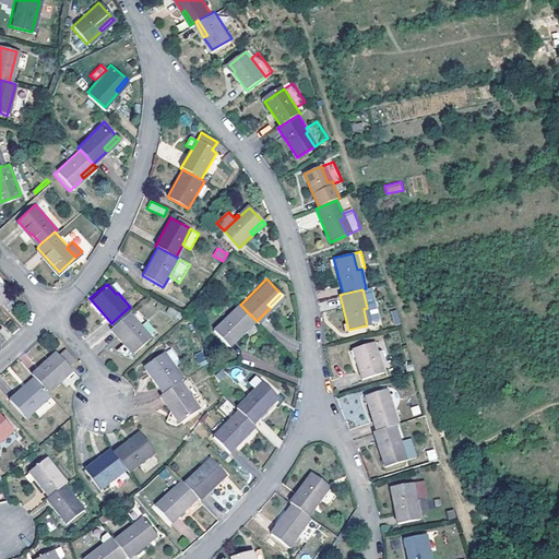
[(238,329),(251,316),(240,305),(238,302),(212,329),(228,345),(241,332),(238,329)]
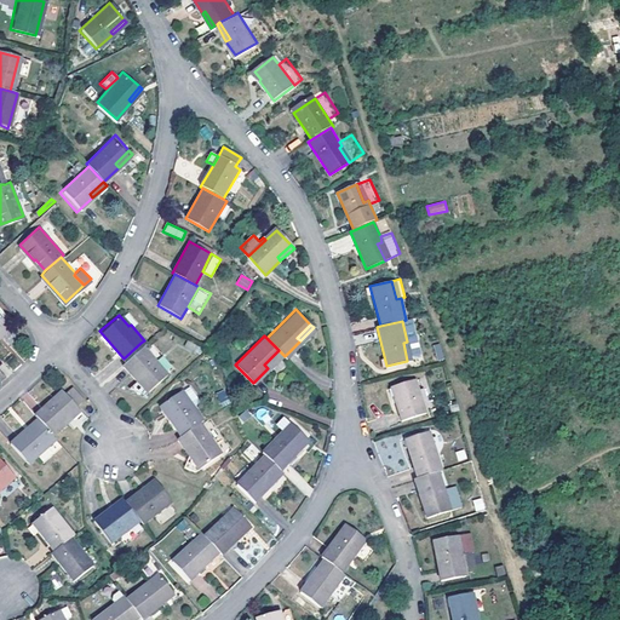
[(165,369),(141,343),(124,359),(121,361),(136,377),(137,375),(147,386),(165,369)]
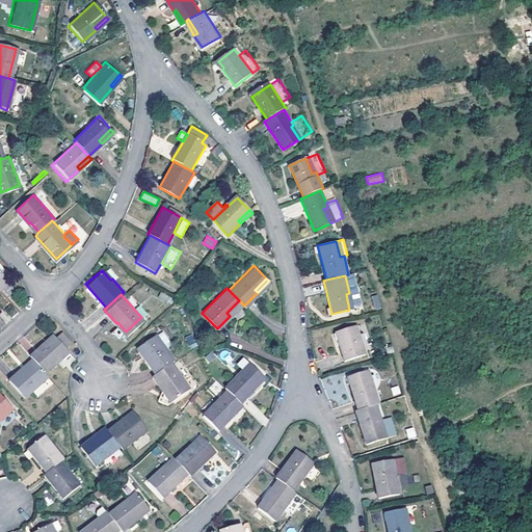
[(374,310),(380,309),(377,295),(371,296),(374,310)]
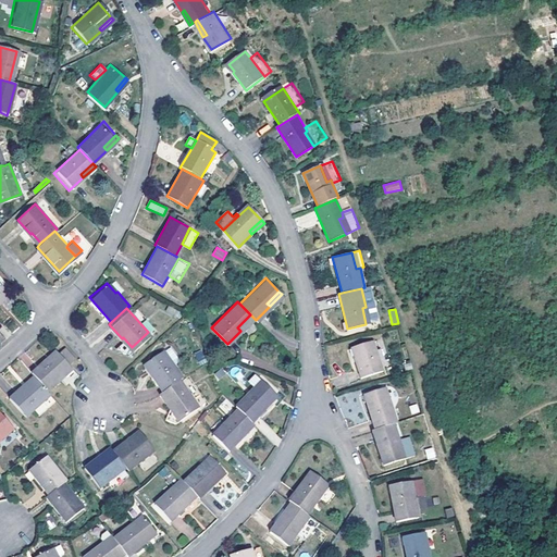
[(240,331),(254,318),(250,314),(237,327),(240,331)]
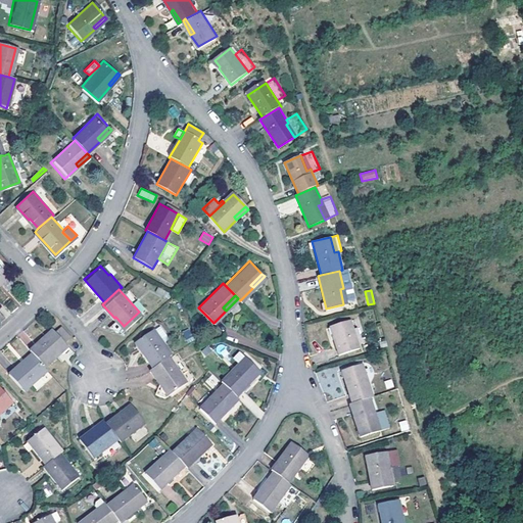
[(124,326),(115,317),(114,318),(108,323),(121,329),(124,326)]
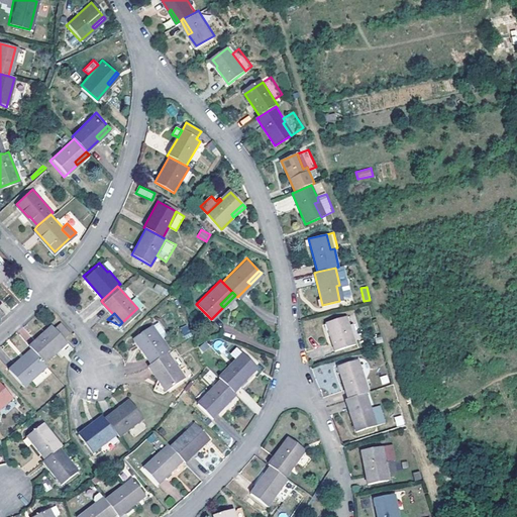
[(353,343),(344,315),(326,322),(328,331),(328,332),(334,349),(353,343)]
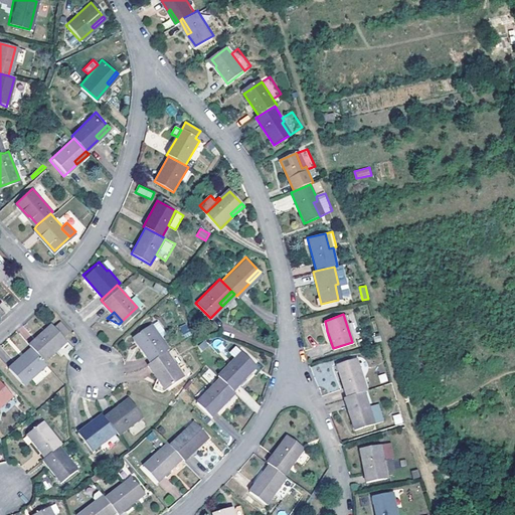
[(157,318),(152,322),(160,335),(166,331),(157,318)]
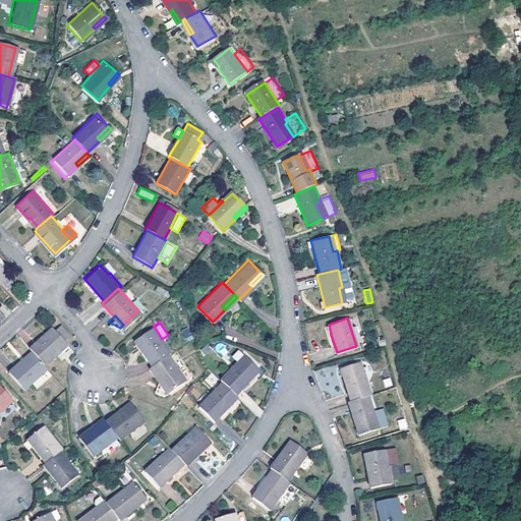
[(59,324),(54,329),(62,338),(67,333),(59,324)]
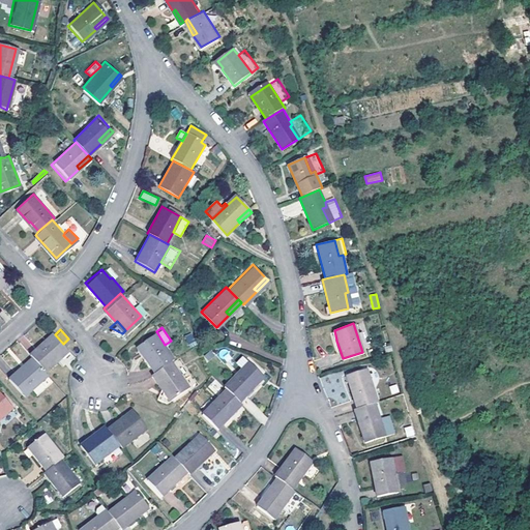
[(170,358),(173,356),(165,345),(156,331),(155,330),(139,343),(145,353),(144,354),(153,370),(170,358)]
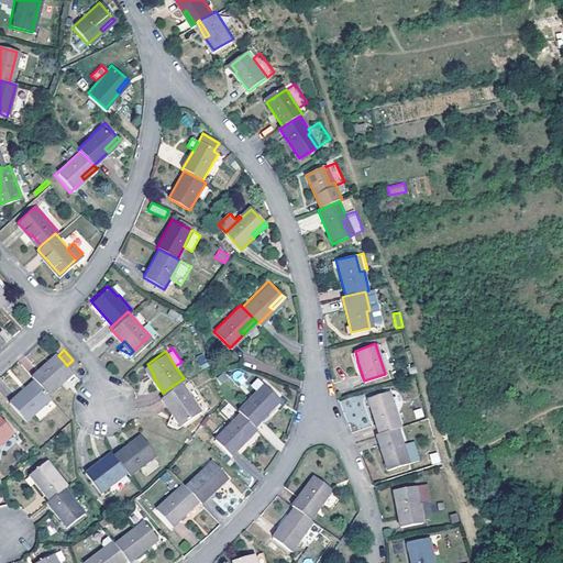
[(33,378),(46,393),(62,381),(59,378),(70,368),(67,365),(58,355),(55,352),(30,375),(33,378)]
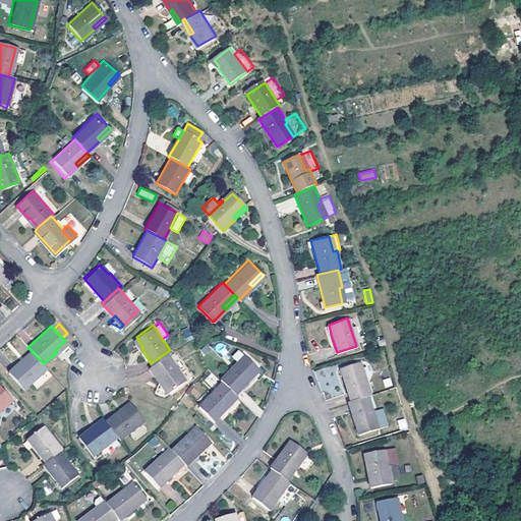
[(188,374),(172,349),(170,350),(167,352),(184,378),(188,374)]
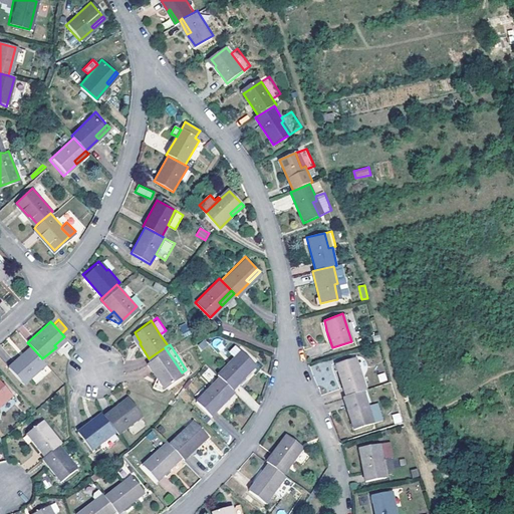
[(22,382),(44,361),(42,358),(30,345),(21,354),(20,352),(7,364),(22,382)]
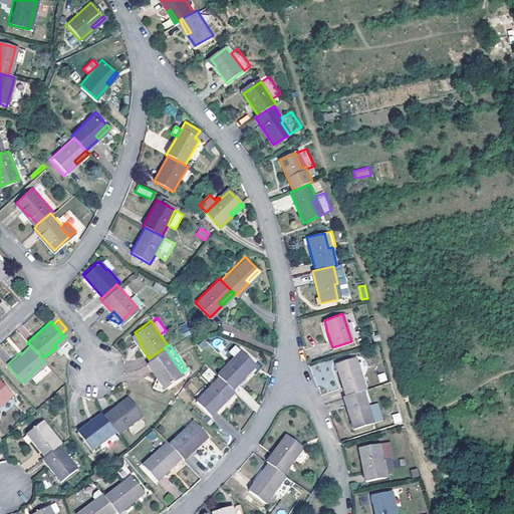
[(182,372),(165,347),(149,358),(147,359),(156,373),(158,373),(165,383),(182,372)]
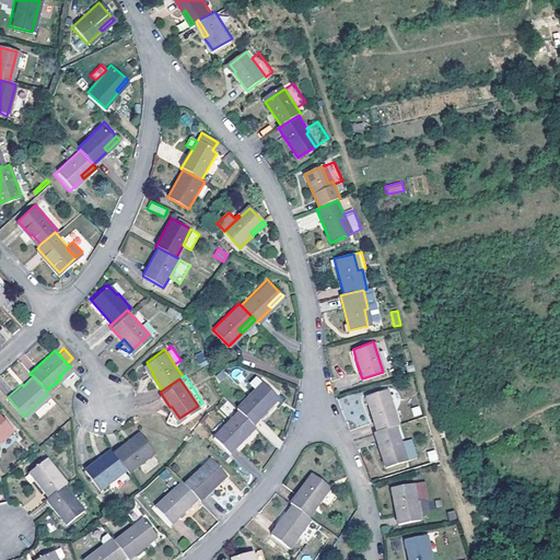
[(258,381),(234,406),(236,408),(251,422),(265,409),(260,406),(272,394),(258,381)]
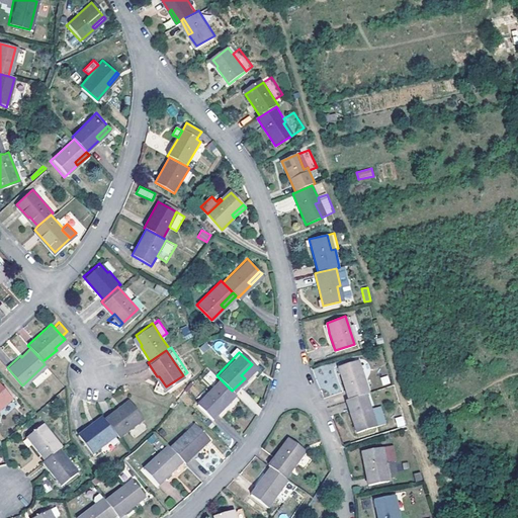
[(358,375),(362,374),(358,360),(354,361),(358,375)]
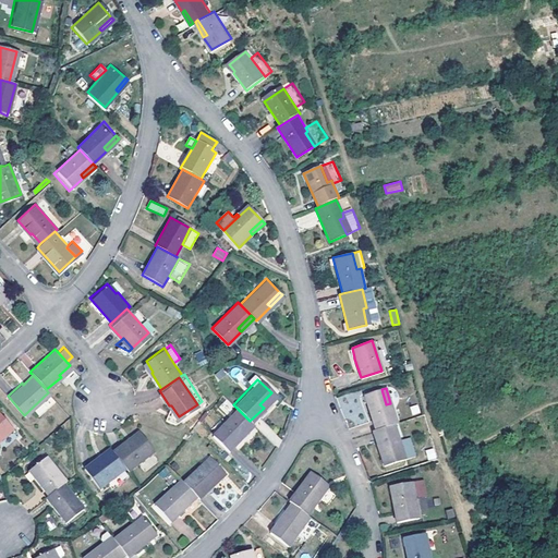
[(393,424),(396,423),(390,403),(386,404),(381,389),(363,396),(374,429),(393,424)]
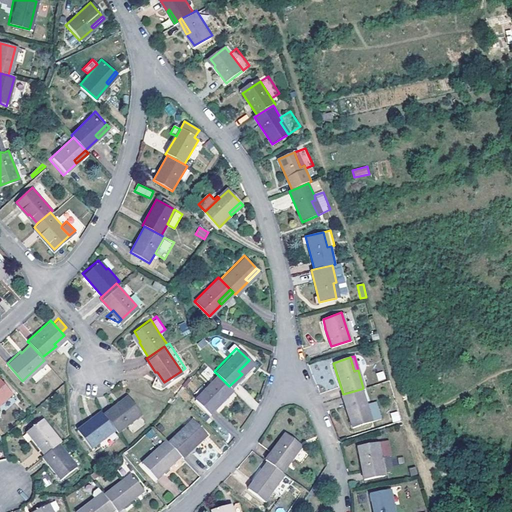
[(252,363),(249,360),(238,371),(242,374),(252,363)]
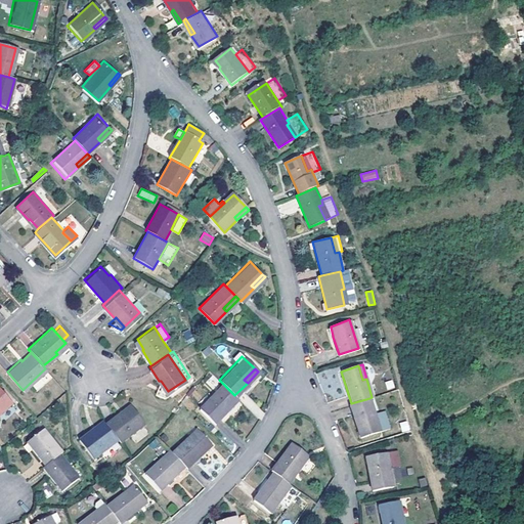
[(385,382),(387,390),(394,388),(392,380),(385,382)]
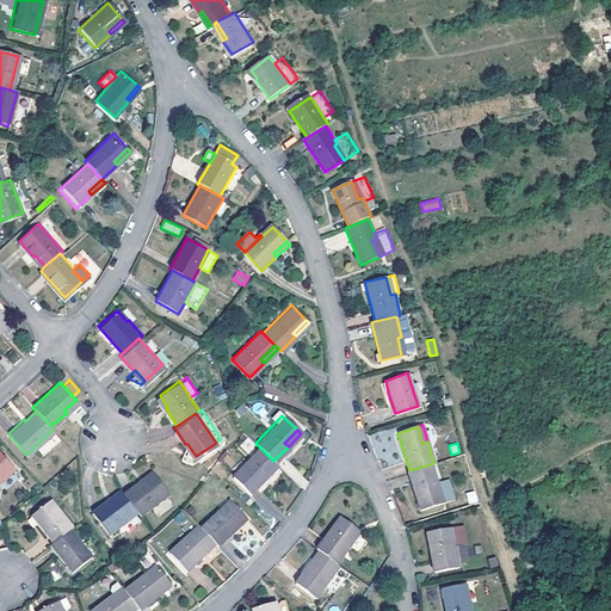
[(273,461),(258,445),(230,474),(250,493),(264,477),(260,474),(273,461)]
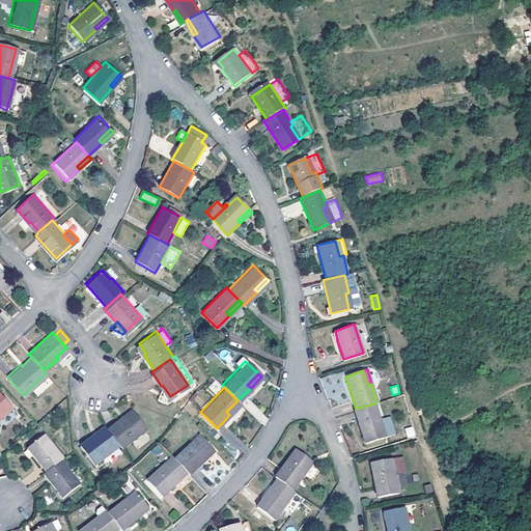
[(0,415),(11,404),(0,393),(0,415)]
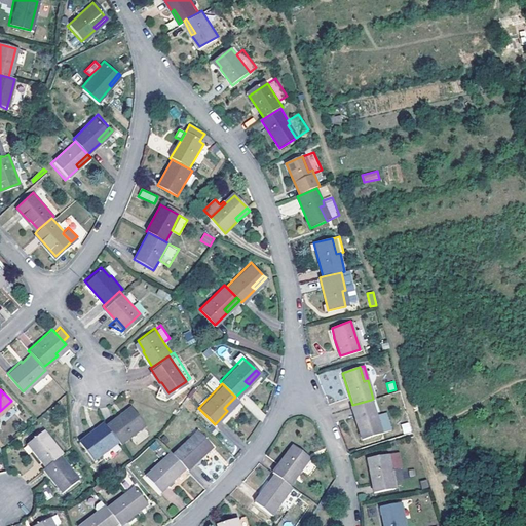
[(247,395),(241,400),(253,416),(259,412),(247,395)]
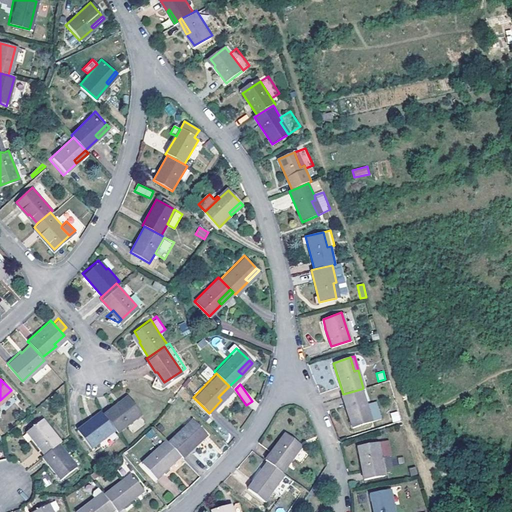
[(232,389),(229,386),(218,397),(221,400),(232,389)]
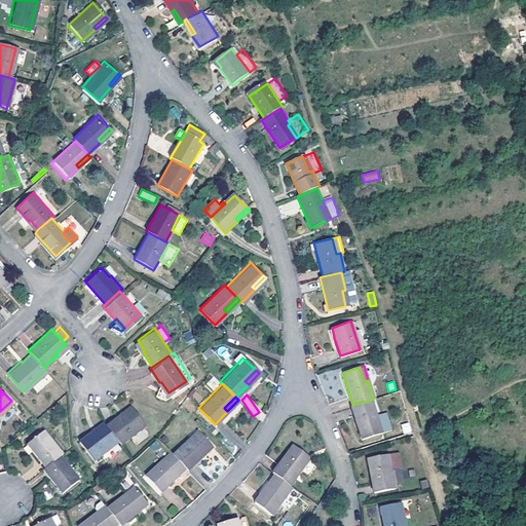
[(376,417),(371,400),(352,405),(349,406),(361,439),(376,434),(372,418),(376,417)]
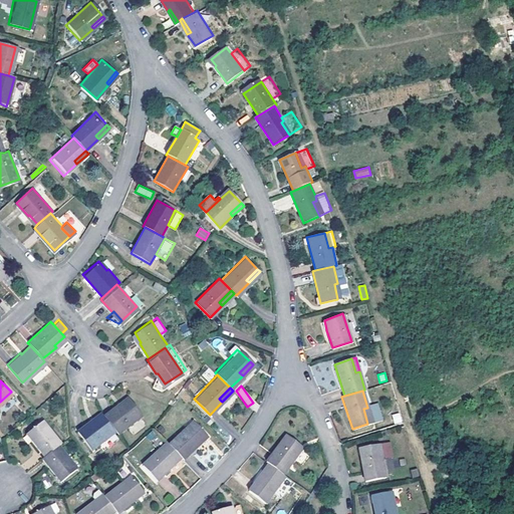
[(117,405),(103,416),(114,431),(116,433),(141,415),(129,398),(118,406),(117,405)]
